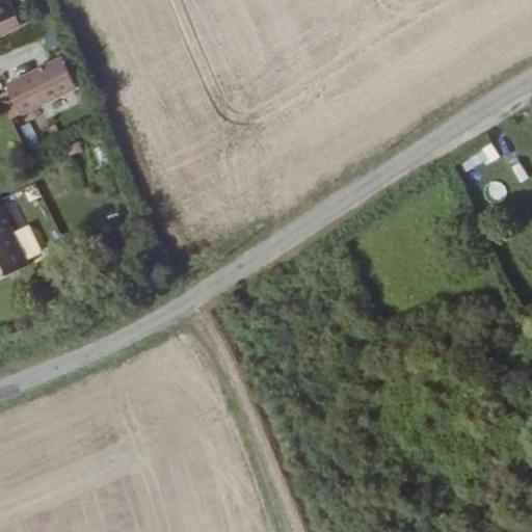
[(0,0),(0,22),(10,17),(1,0),(0,0)]
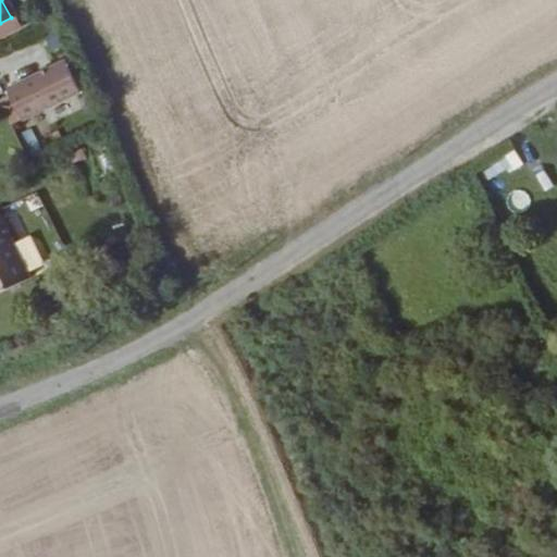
[(69,57),(8,83),(22,116),(83,90),(69,57)]
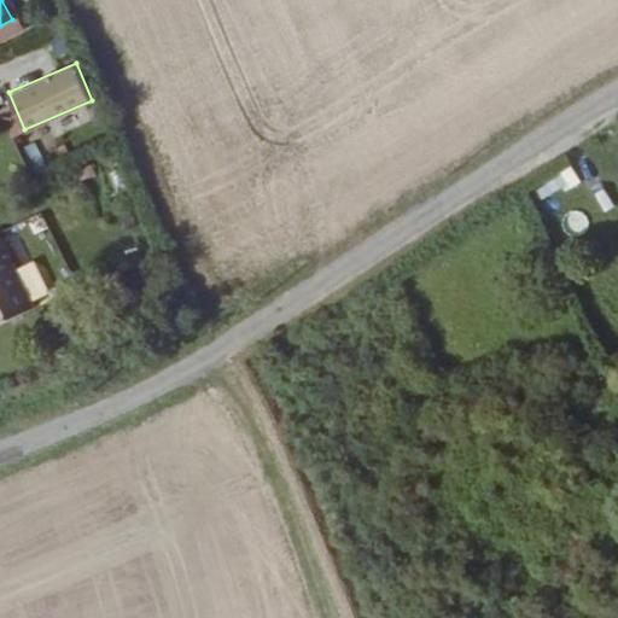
[(33,141),(18,149),(30,173),(44,167),(33,141)]
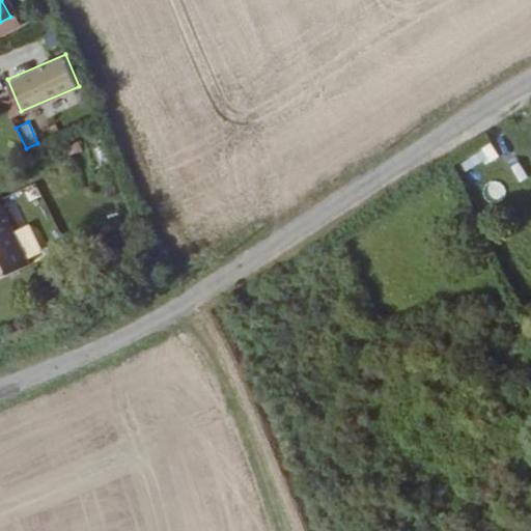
[(481,186),(487,204),(506,198),(500,179),(481,186)]
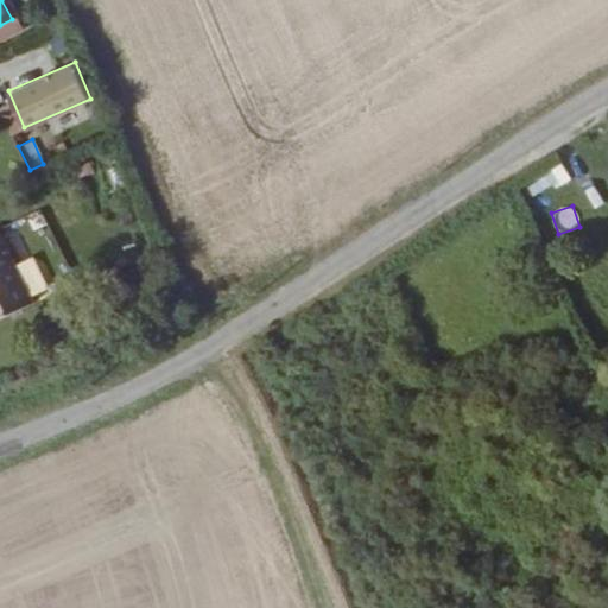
[(0,318),(33,302),(7,248),(0,234),(0,318)]
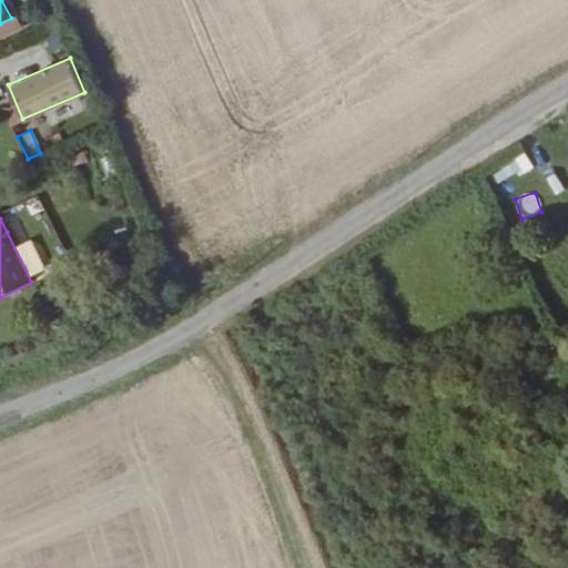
All buildings are outlined.
